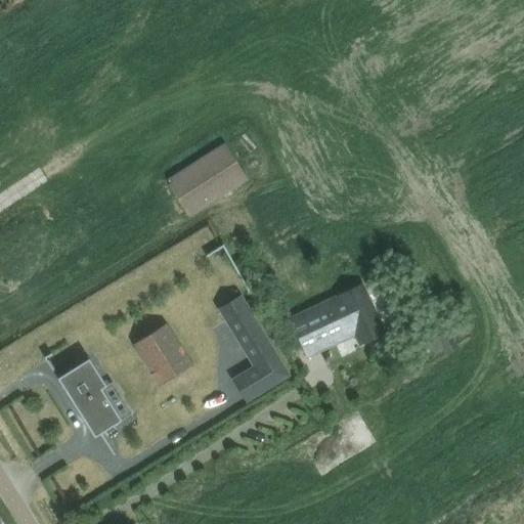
[(225,150),(172,184),(190,213),(243,178),(225,150)]
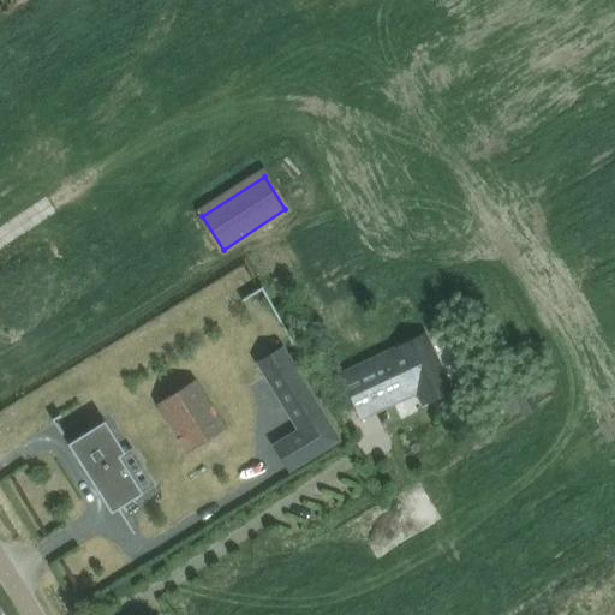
[(354,369),(340,375),(360,419),(363,418),(360,413),(372,408),(419,386),(427,401),(451,390),(425,335),(378,357),(354,369)]
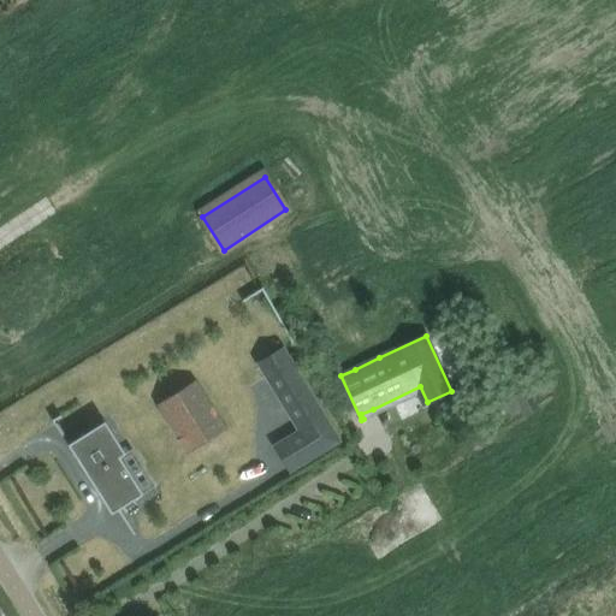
[(289,473),(341,442),(283,347),(259,362),(301,432),(274,449),(289,473)]
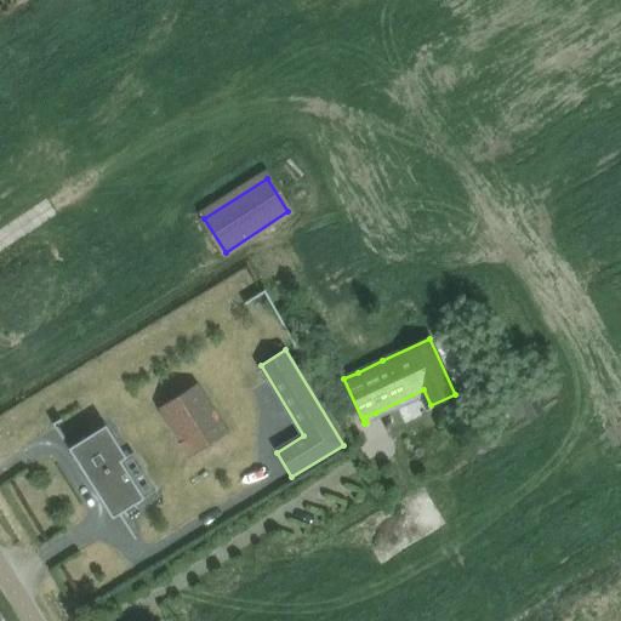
[(199,385),(159,410),(189,459),(229,433),(199,385)]
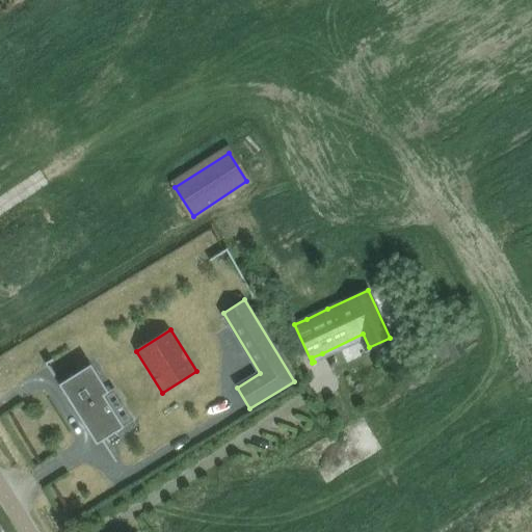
[(108,392),(90,364),(58,384),(97,444),(124,427),(104,395),(108,392)]
